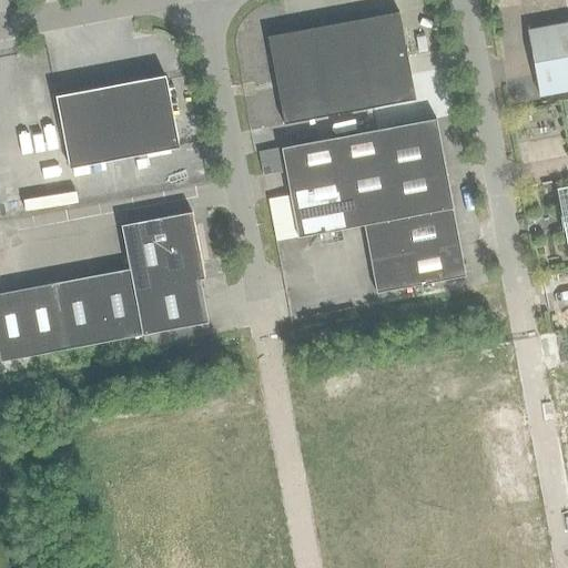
[(355,21),(363,64),(407,57),(399,12),(355,21)]
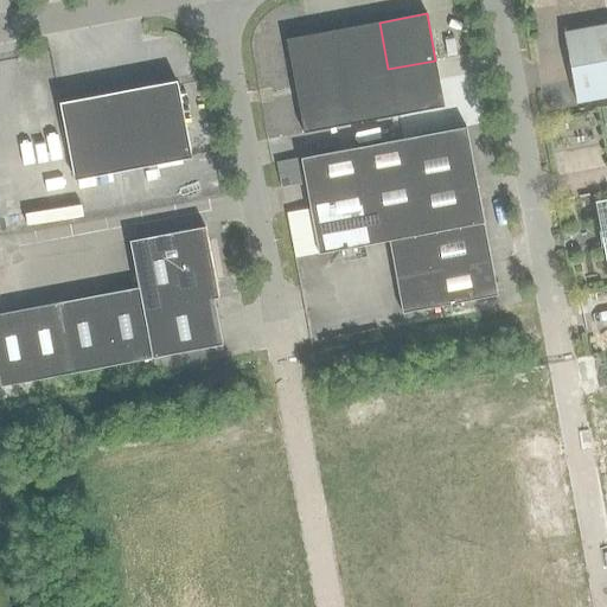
[(397,116),(388,69),(379,23),(333,31),(351,125),(397,116)]
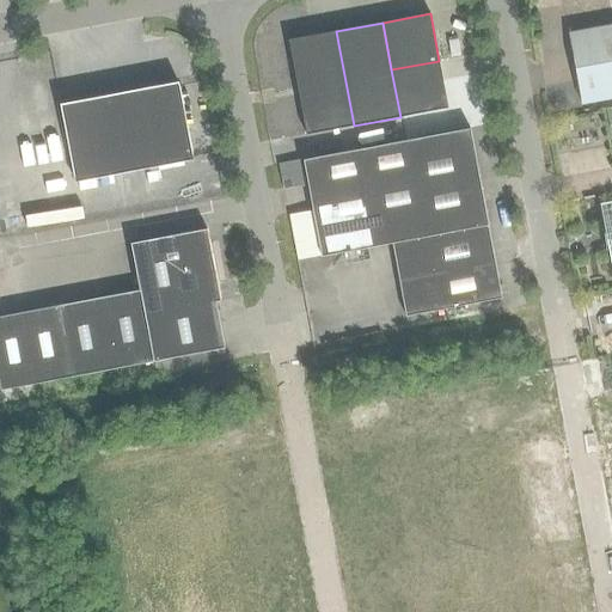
[(582,104),(611,98),(611,24),(569,34),(582,104)]
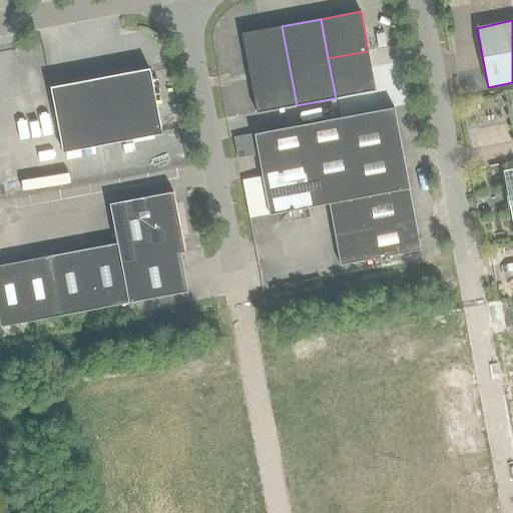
[(257,113),(297,105),(282,26),(241,34),(257,113)]
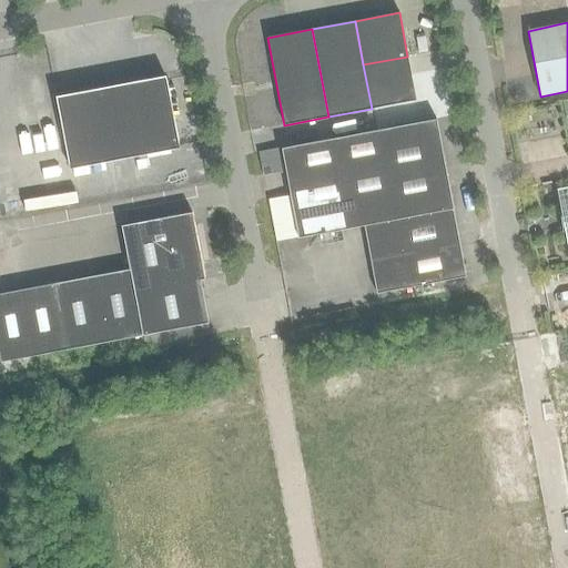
[(407,57),(363,64),(372,109),(416,100),(407,57)]
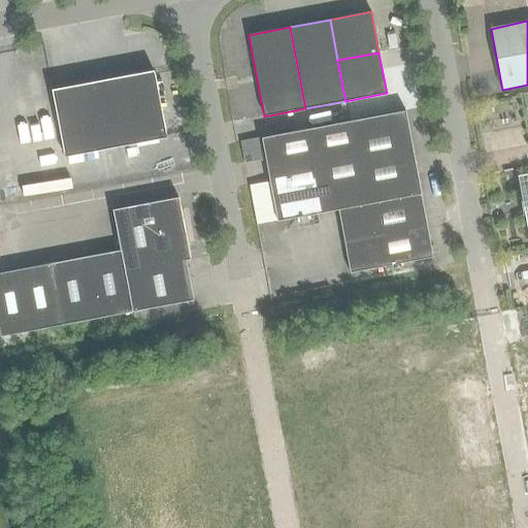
[(166,136),(155,74),(53,94),(64,155),(166,136)]
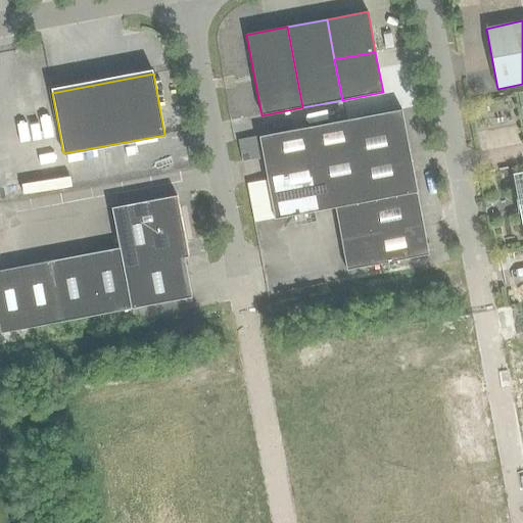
[(340,122),(352,182),(353,182),(359,203),(369,201),(417,193),(418,192),(401,110),(340,122)]
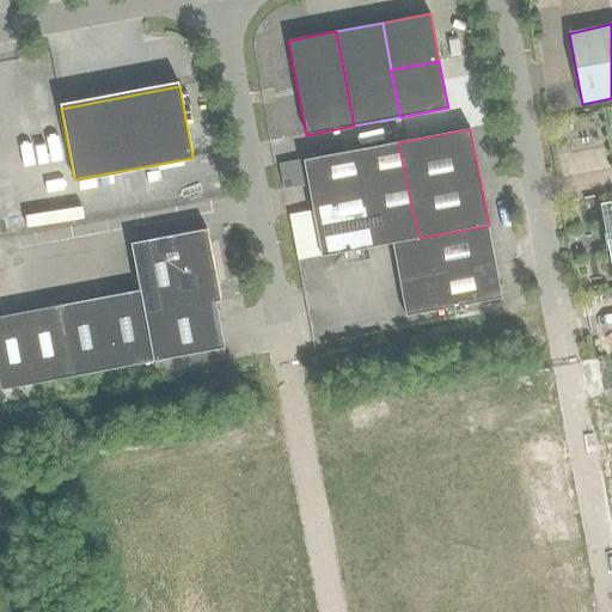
[(414,213),(412,213),(398,142),(304,160),(322,257),(392,244),(398,274),(438,267),(432,236),(420,238),(414,213)]
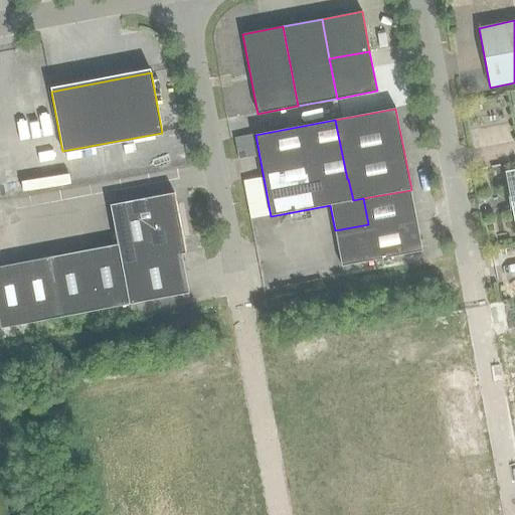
[(514,169),(505,172),(514,227),(514,169)]
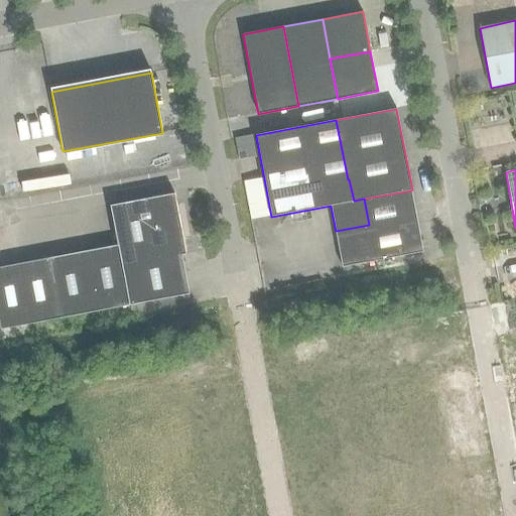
[(369,225),(370,230),(417,221),(411,190),(364,199),(369,225)]
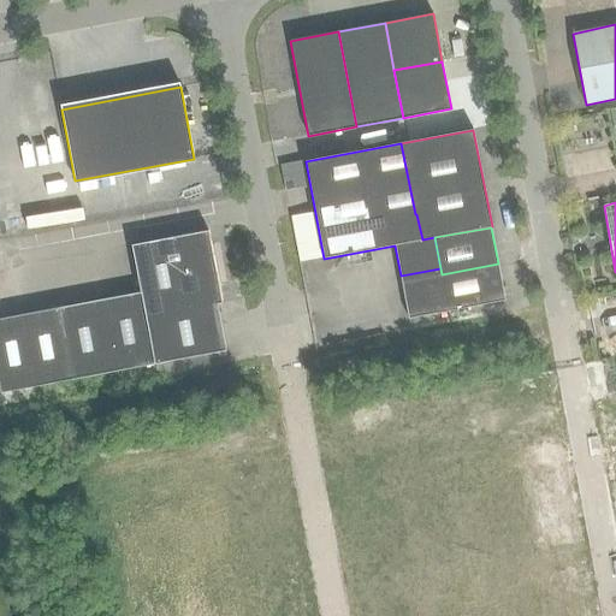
[(226,350),(218,304),(221,303),(208,231),(131,246),(141,292),(0,318),(0,392),(0,394),(226,350)]
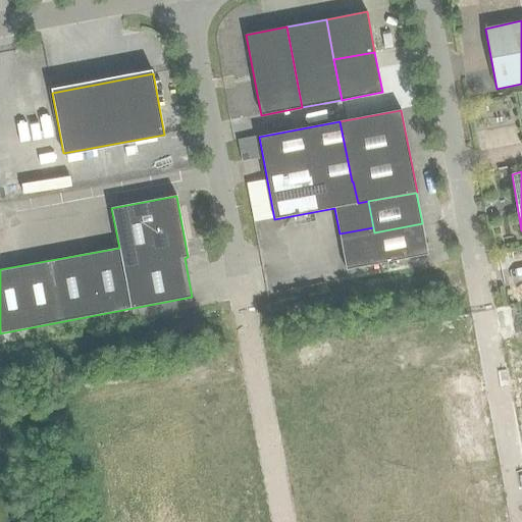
[(422,223),(374,232),(380,264),(428,255),(422,223)]
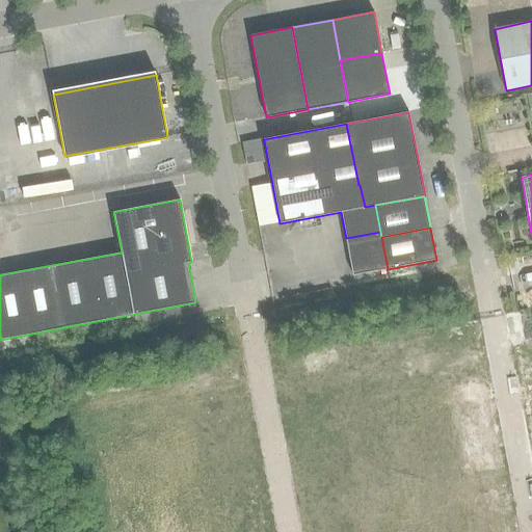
[(388,269),(381,237),(380,232),(346,238),(353,275),(362,273),(386,269),(388,269)]
